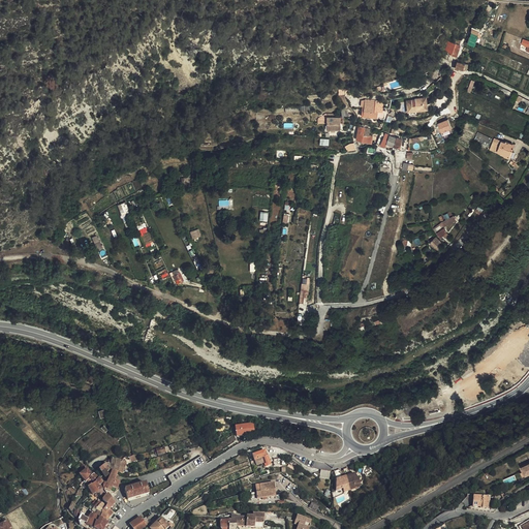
[(473,39),(472,42),(477,44),(484,31),(477,29),(476,32),(473,31),(471,36),(472,37),(471,38),(473,39)]
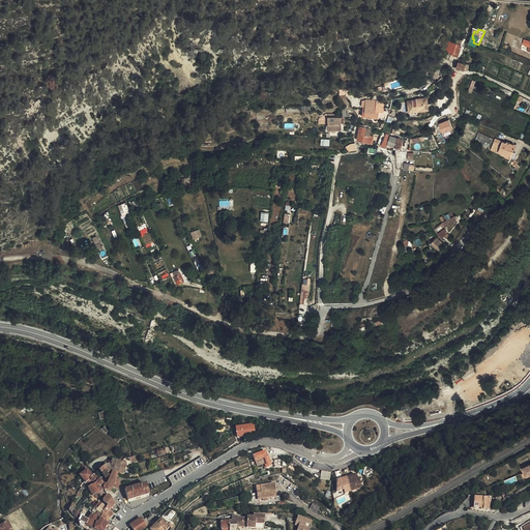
[(453,41),(450,51),(457,53),(457,55),(462,56),(465,45),(453,41)]
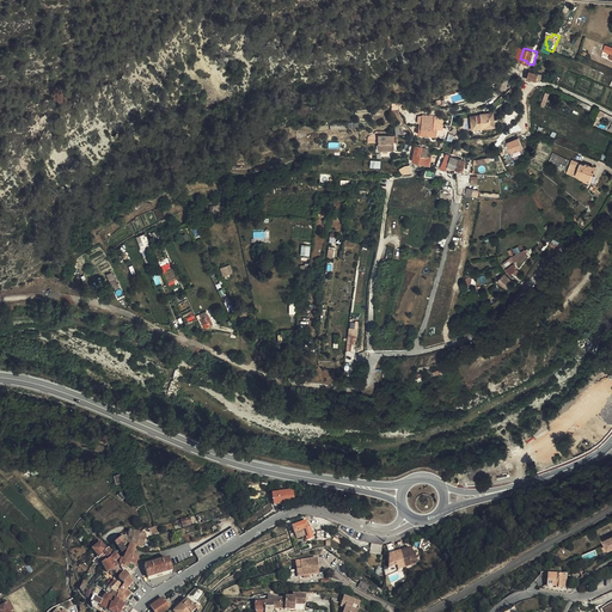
[(440,127),(441,115),(426,112),(426,116),(428,116),(428,120),(429,120),(429,121),(423,121),(422,133),(447,135),(450,128),(445,128),(440,127)]
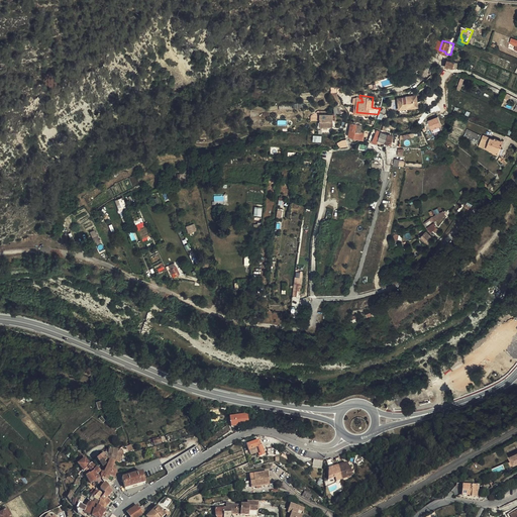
[(411,107),(417,106),(416,99),(415,99),(414,95),(409,96),(410,97),(401,99),(402,108),(411,107)]
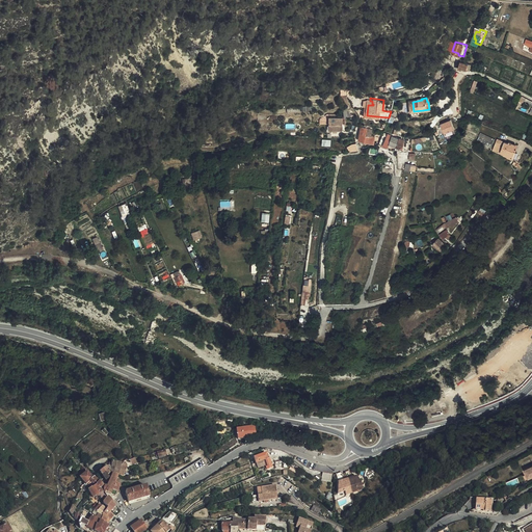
[(335,124),(346,124),(347,115),(334,115),(333,128),(346,129),(346,127),(335,127),(335,124)]
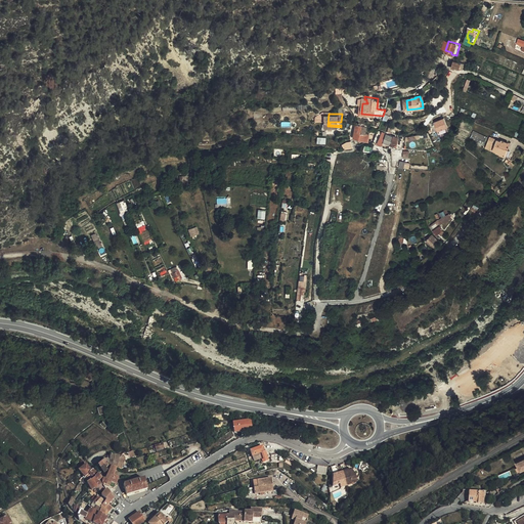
[(438,131),(448,127),(444,117),(434,121),(438,131)]
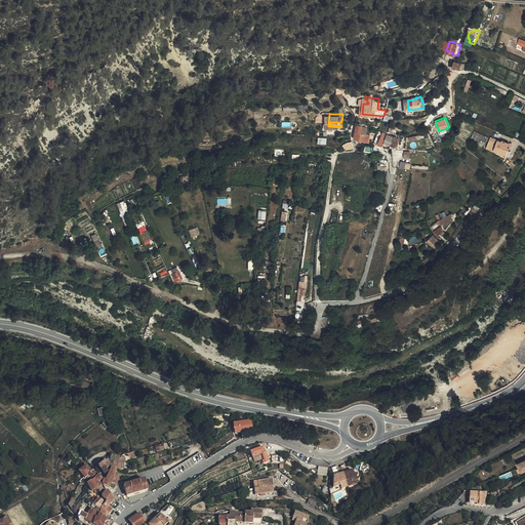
[(387,142),(390,132),(381,129),(378,139),(386,143),(387,142)]
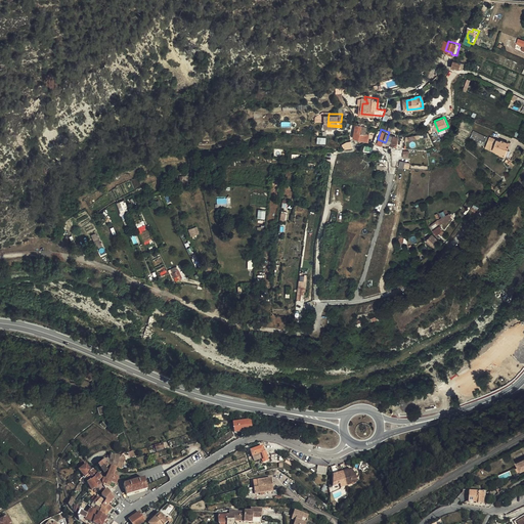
[(489,136),(474,131),(472,138),(486,143),(489,136)]
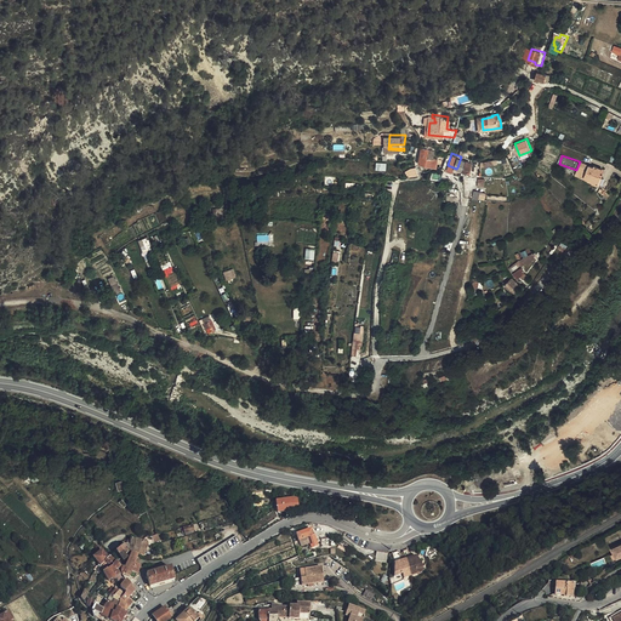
[(469,159),(461,157),(457,167),(456,169),(461,171),(462,167),(466,169),(469,159)]
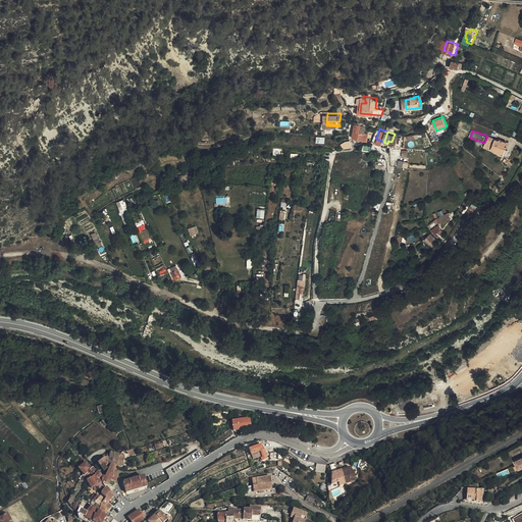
[(392,142),(390,146),(394,146),(397,147),(399,147),(402,137),(400,136),(395,134),(392,142)]
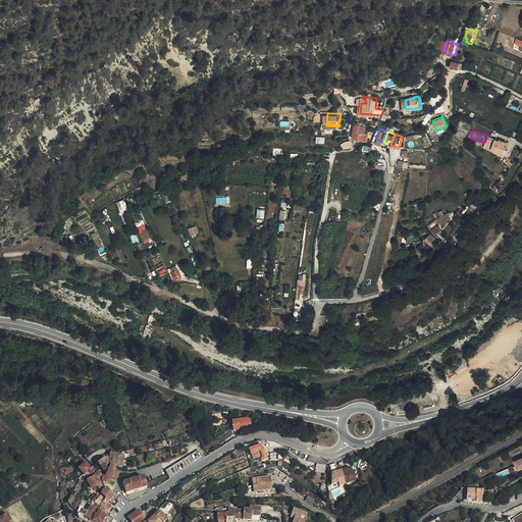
[(501,140),(490,136),(486,147),(493,150),(493,149),(499,150),(498,151),(506,154),(509,147),(508,146),(510,142),(502,139),(501,140)]
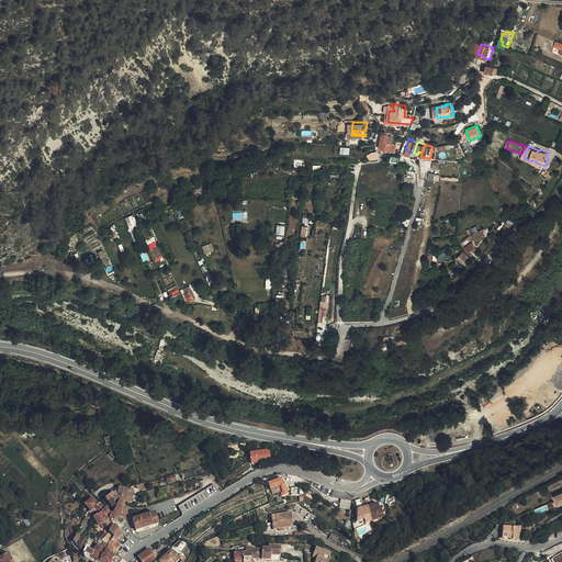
[(248,221),(247,210),(232,211),(233,222),(248,221)]
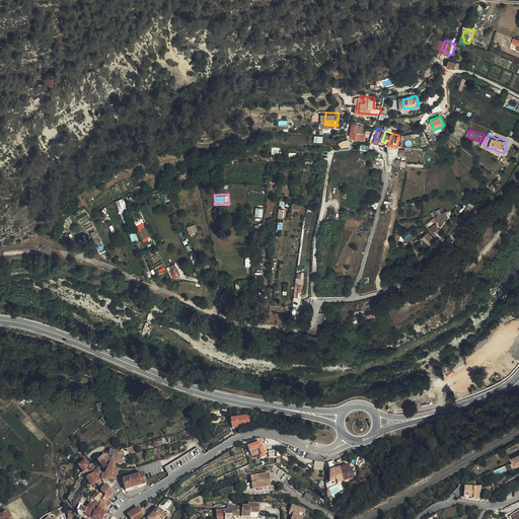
[(127,204),(124,197),(122,198),(122,199),(123,198),(125,201),(123,202),(124,203),(119,205),(120,208),(127,204)]
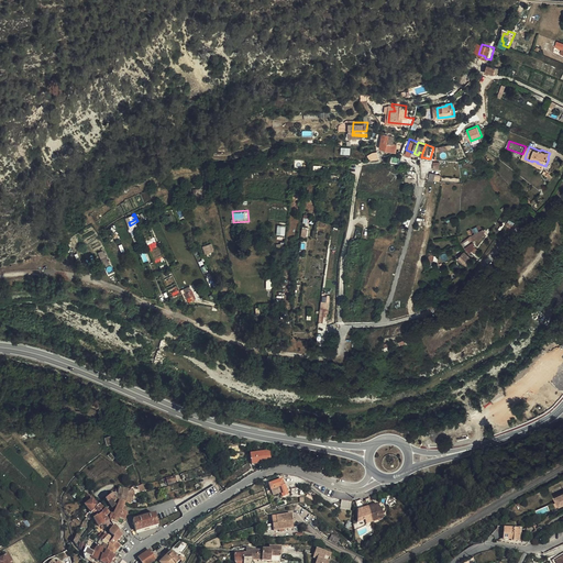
[(277,234),(285,234),(286,224),(278,224),(277,234)]
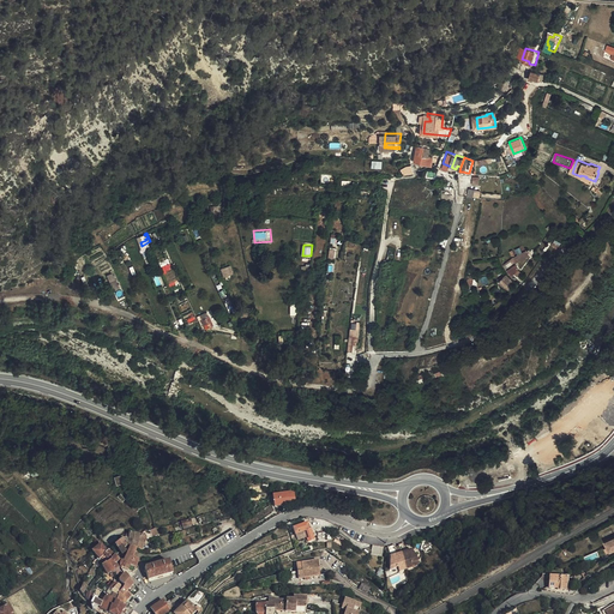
[(506,264),(507,265),(516,260),(531,253),(530,252),(515,258),(506,264)]
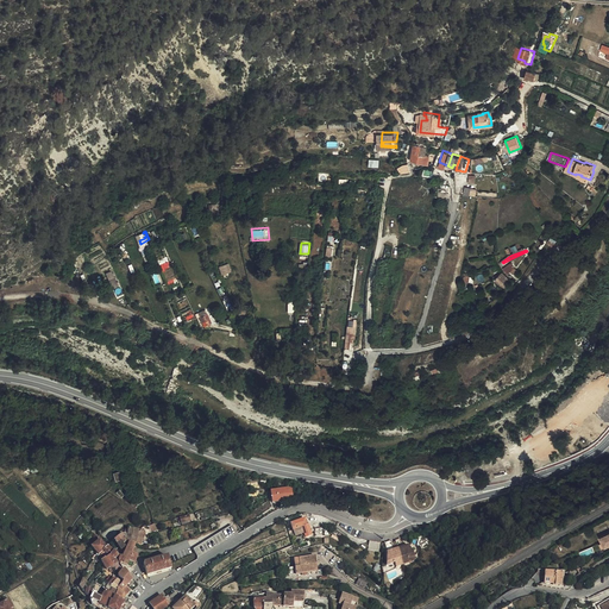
[(512,258),(503,263),(512,271),(518,268),(514,261),(512,258)]
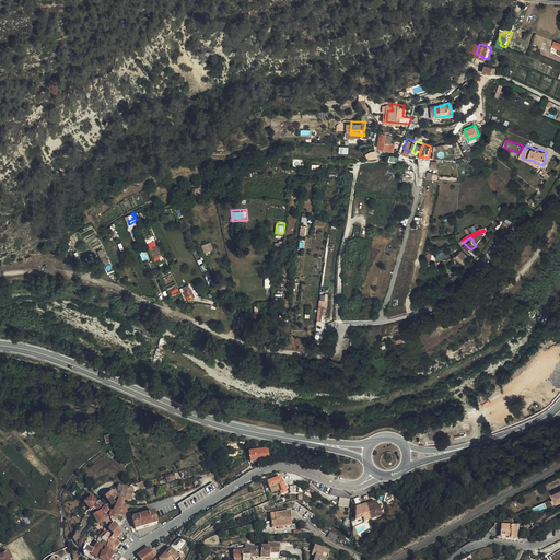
[(205,253),(211,251),(208,243),(201,245),(205,253)]
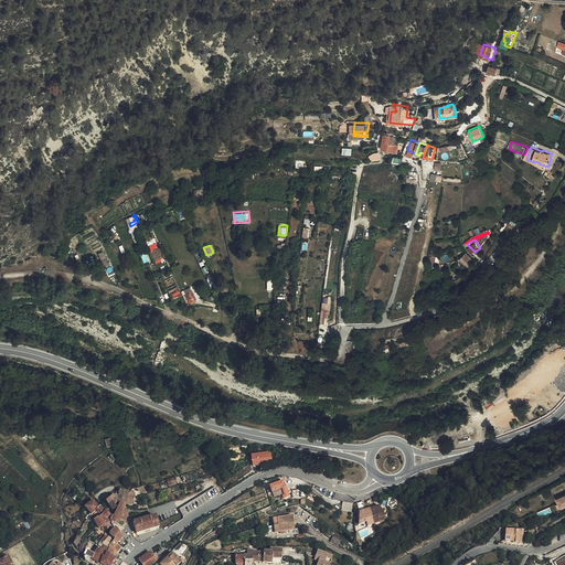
[(221,289),(226,299),(228,299),(228,296),(231,295),(231,292),(228,287),(221,289)]
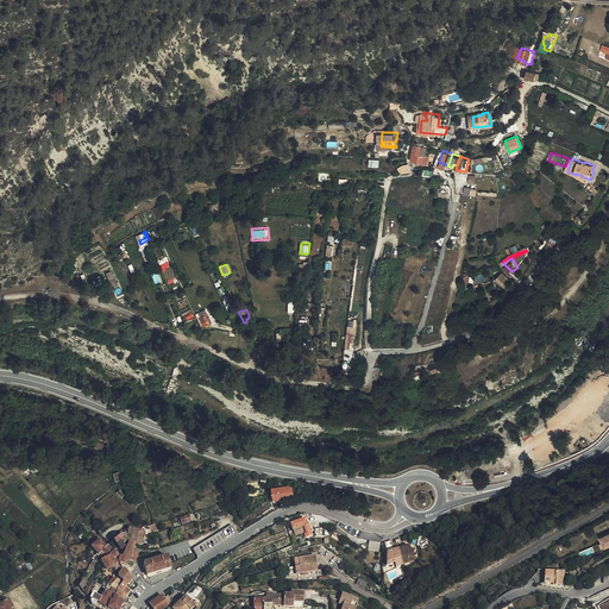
[(206,312),(200,314),(203,321),(206,320),(208,324),(212,321),(208,312),(206,313),(206,312)]
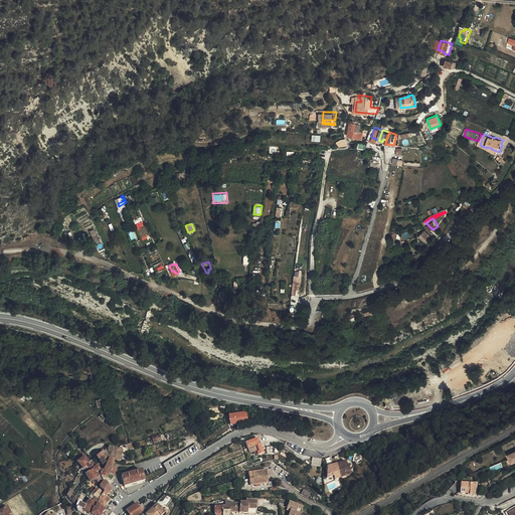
[(293,282),(291,292),(296,292),(296,289),(298,289),(298,283),(300,283),(301,278),(296,277),(296,282),(293,282)]
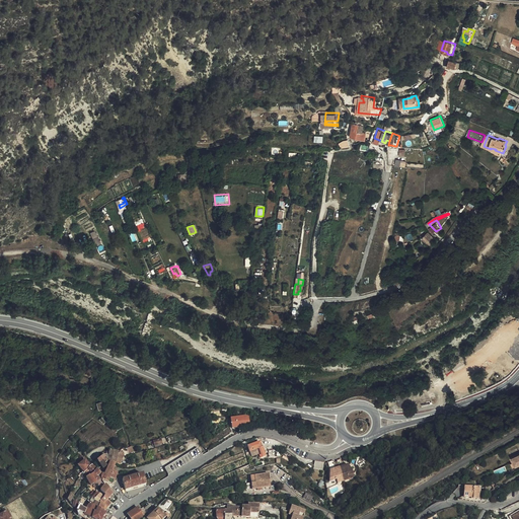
[(97,410),(103,408),(101,400),(95,402),(97,410)]
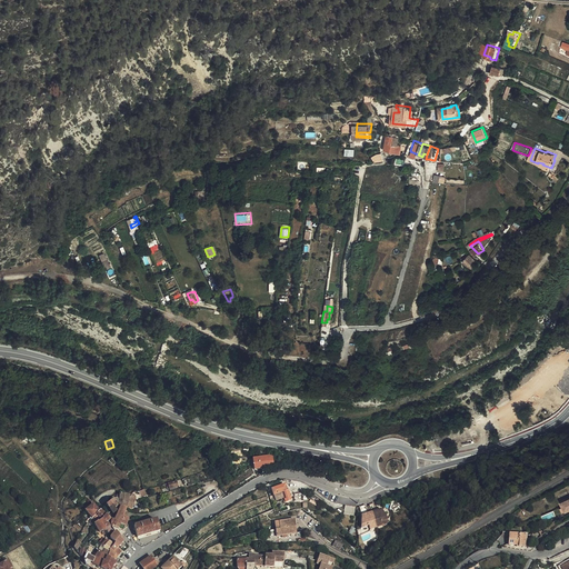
[(272,460),(271,455),(267,455),(258,456),(251,457),(253,467),(266,465),(270,463),(272,460)]
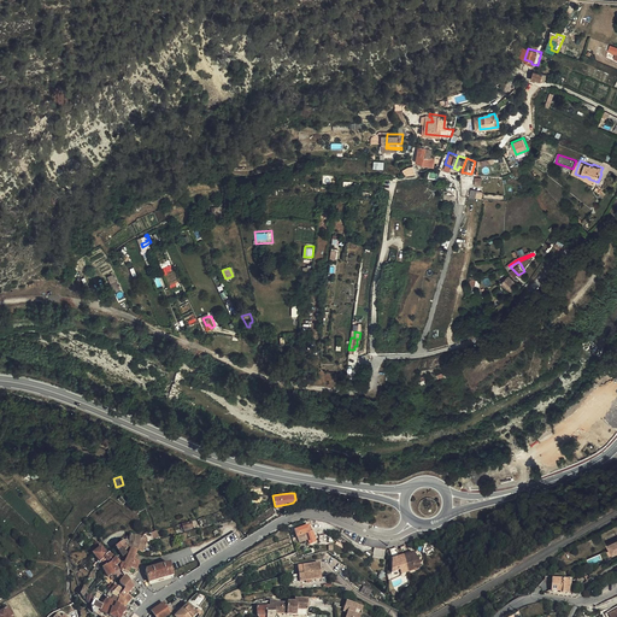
[(298,536),(298,539),(306,536),(307,539),(309,539),(311,542),(316,541),(312,530),(311,530),(309,524),(294,530),(297,536),(298,536)]
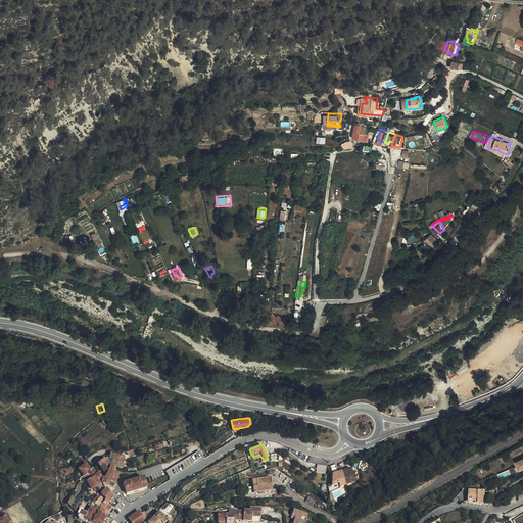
[(277,450),(270,453),(271,455),(270,455),(272,461),(280,459),(278,452),(277,453),(277,450)]
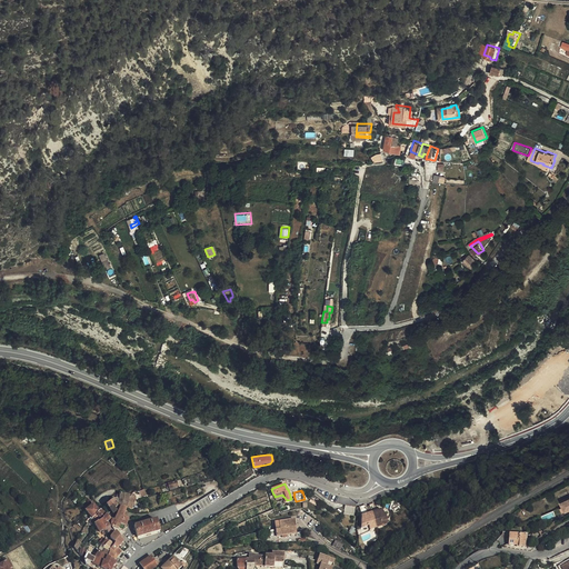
[(126,508),(127,507),(128,501),(131,502),(132,499),(130,493),(119,493),(119,498),(118,500),(123,501),(122,508),(126,508)]
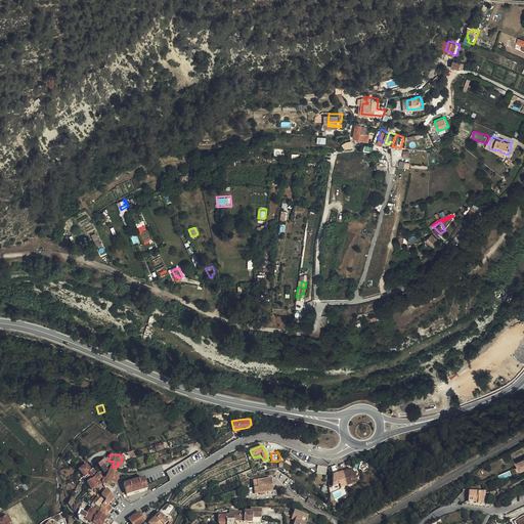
[(102,463),(97,467),(104,474),(107,472),(106,470),(108,467),(105,461),(102,463)]
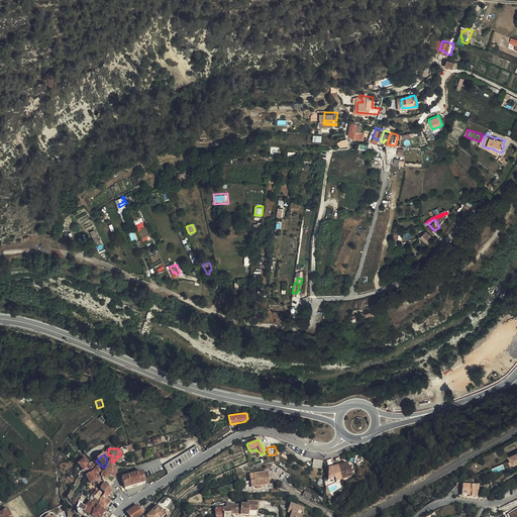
[(333,456),(327,458),(330,466),(330,477),(337,475),(338,478),(349,474),(348,471),(354,468),(347,459),(342,460),(340,454),(336,456),(339,462),(336,463),(333,456)]
